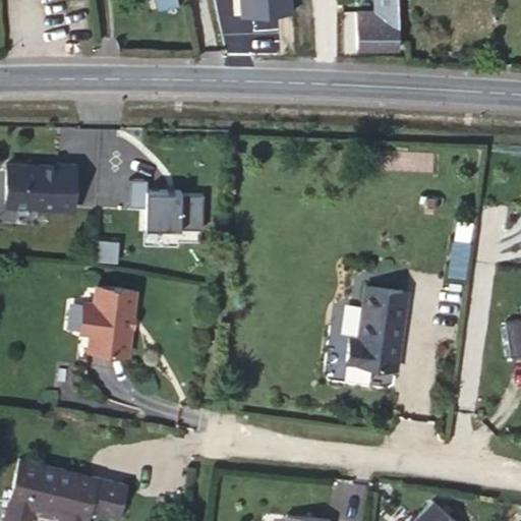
[(154,0),(157,9),(178,4),(176,0),(154,0)]
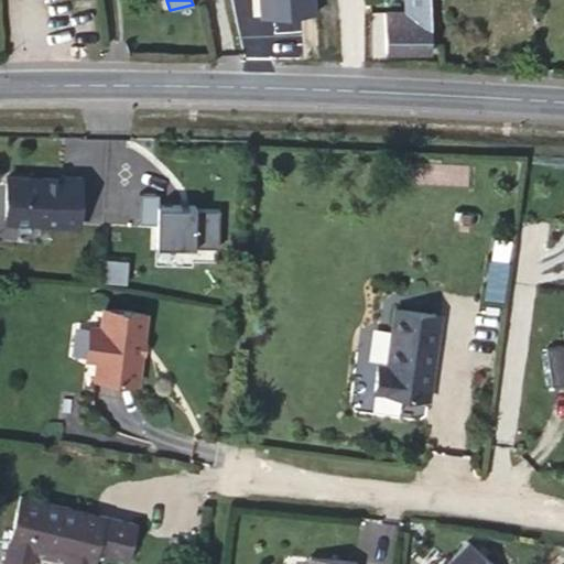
[(431,52),(429,0),(404,0),(405,12),(386,12),(386,52),(431,52)]
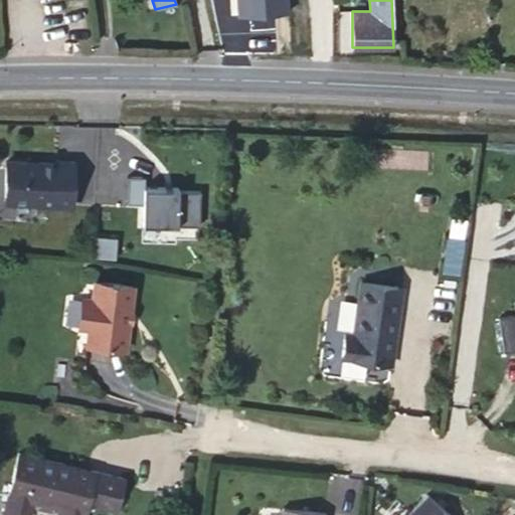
[(0,207),(71,211),(72,166),(45,165),(45,162),(0,160),(0,207)]
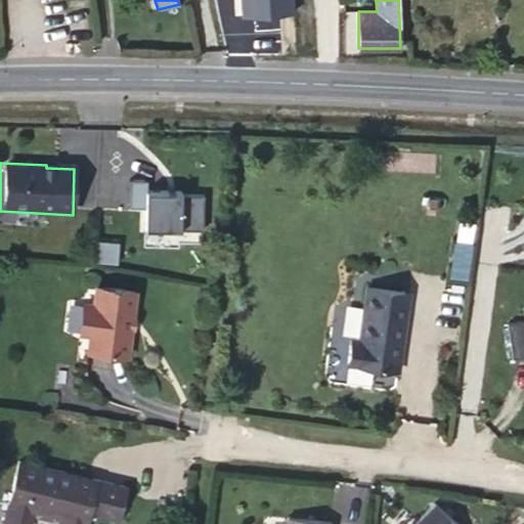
[(143,182),(128,182),(127,209),(145,209),(144,232),(205,235),(205,195),(143,193),(143,182)]
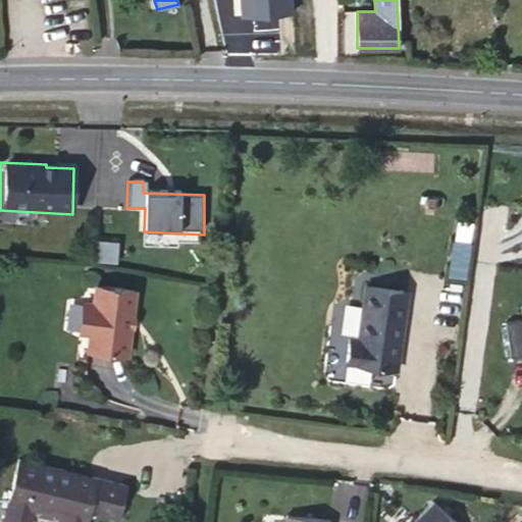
[(116,257),(116,240),(96,240),(96,258),(116,257)]
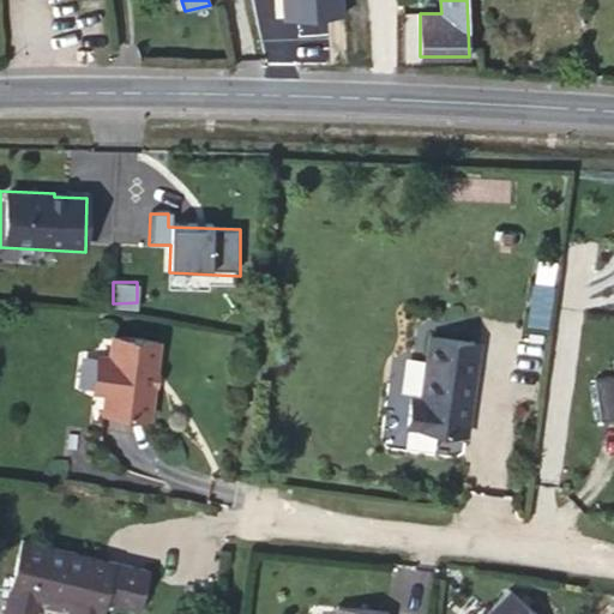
[(113,336),(110,356),(106,392),(103,411),(150,416),(158,342),(113,336)]
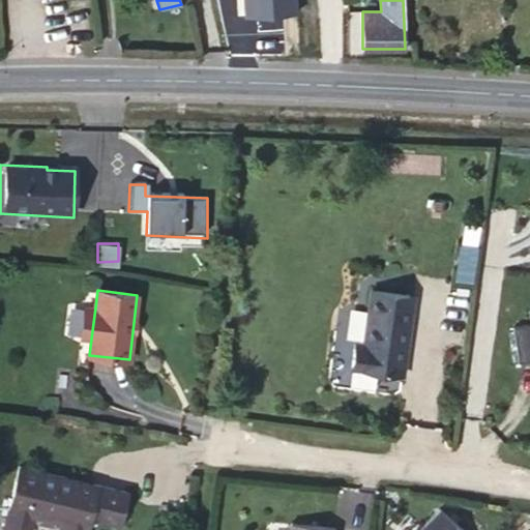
[(413,295),(372,290),(363,344),(355,344),(352,370),(403,376),(413,295)]
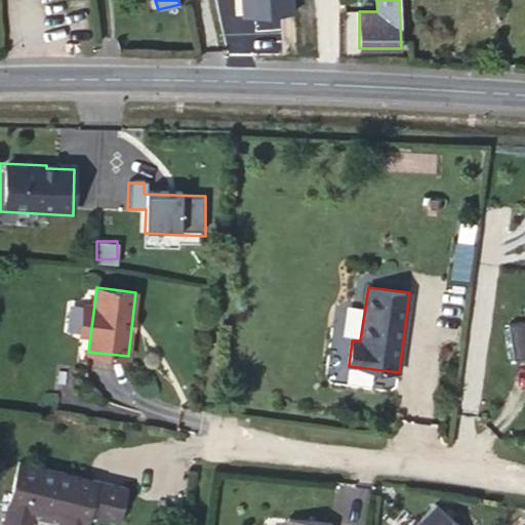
[(90,335),(94,305),(84,303),(80,333),(90,335)]
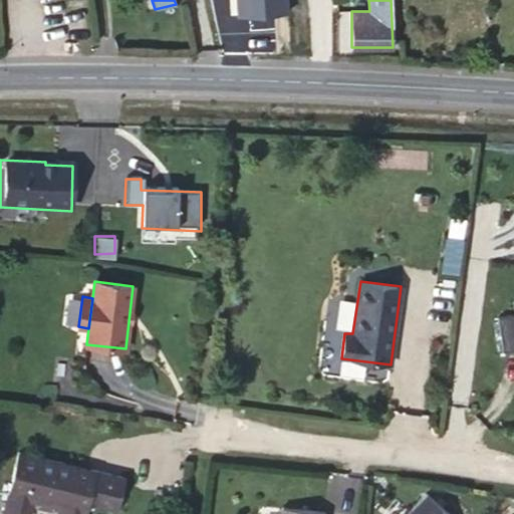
[(513,349),(513,300),(513,305),(513,313),(497,316),(503,351),(513,349)]
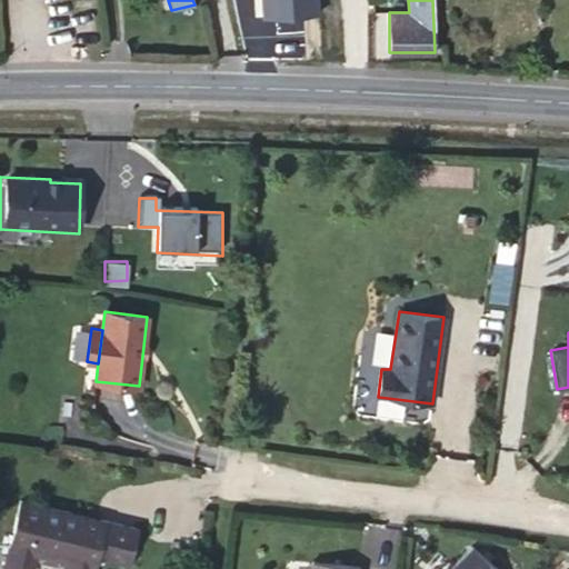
[(138,528),(20,500),(5,568),(8,568),(31,568),(36,552),(37,552),(41,557),(60,561),(66,559),(63,568),(93,568),(97,556),(129,562),(138,528)]
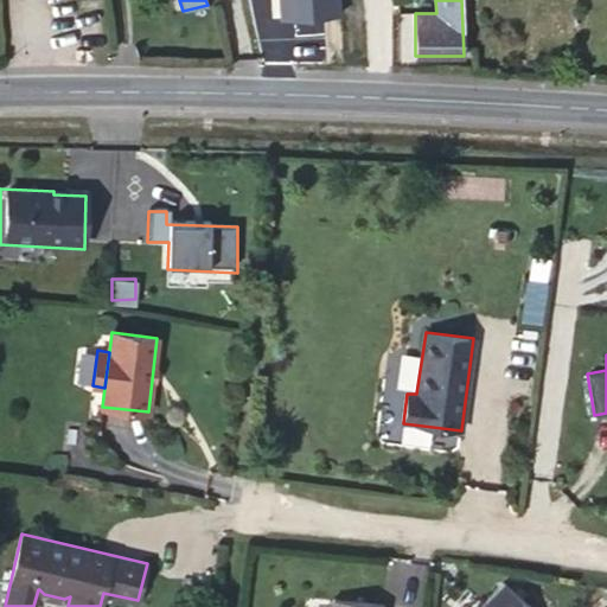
[(536,606),(508,580),(483,606),(536,606)]
